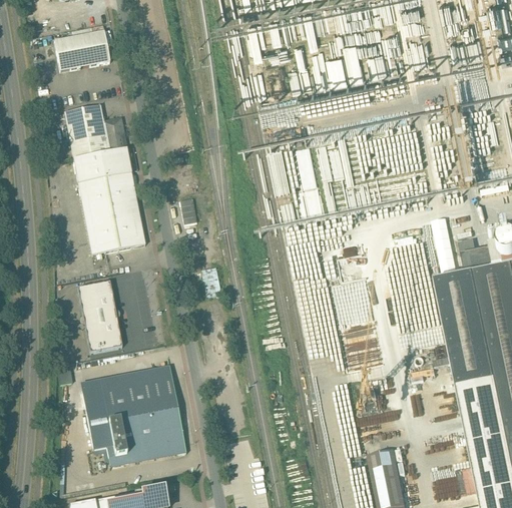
[(91,25),(73,29),(74,35),(93,32),(91,25)]
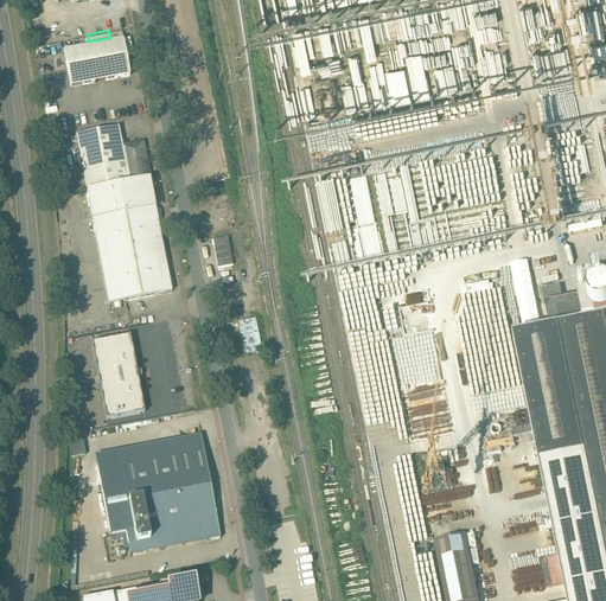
[(88,42),(65,46),(71,82),(131,71),(123,34),(110,38),(88,42)]
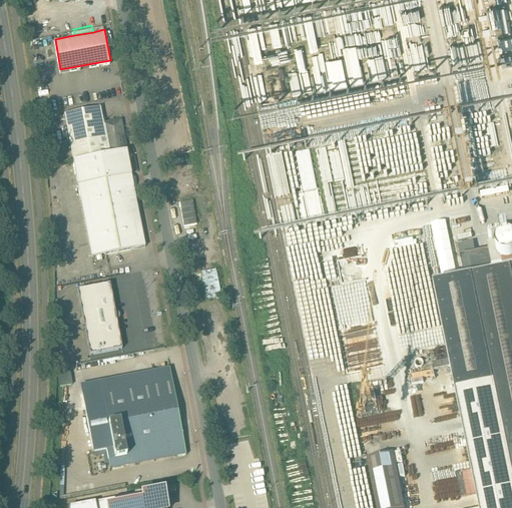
[(101,102),(65,109),(74,156),(127,146),(121,116),(104,119),(101,102)]
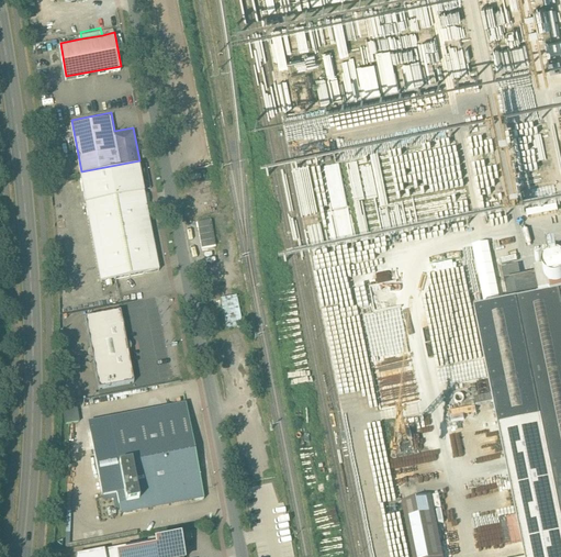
[(81,171),(81,173),(86,200),(145,188),(139,160),(81,171)]
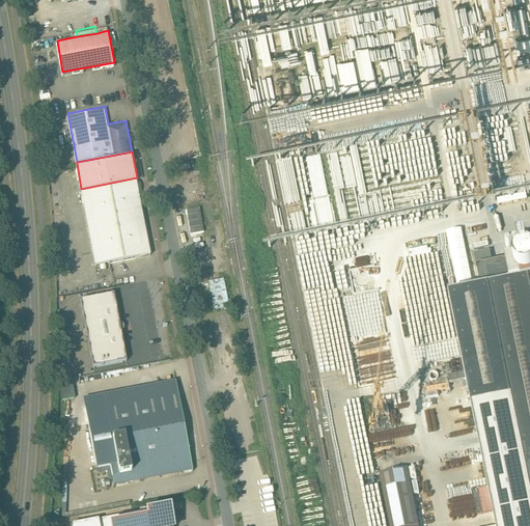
[(137,177),(81,189),(95,261),(150,251),(139,189),(141,188),(142,186),(141,180),(139,177),(137,178),(137,177)]
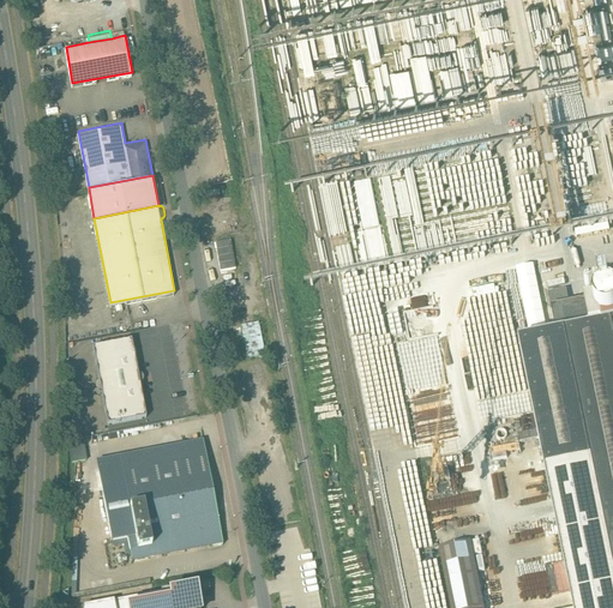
[(218,236),(221,264),(239,263),(236,235),(218,236)]
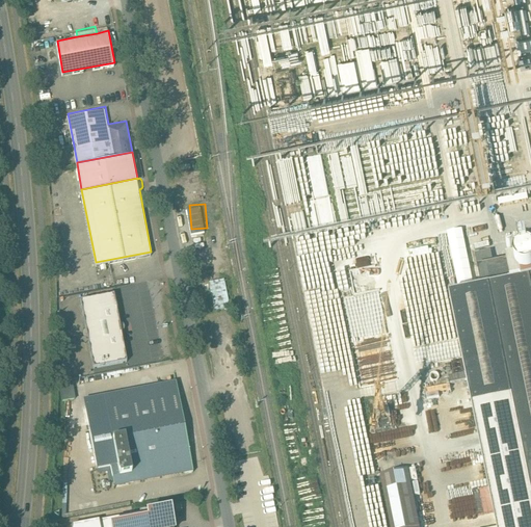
[(530,244),(516,248),(518,255),(530,251),(530,244)]
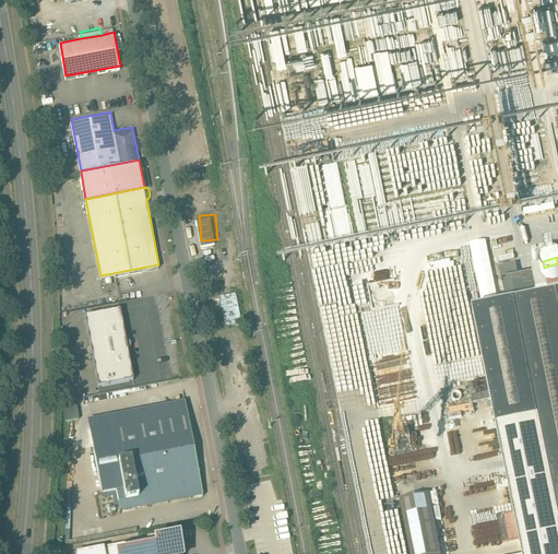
[(517,258),(500,261),(503,277),(508,299),(515,297),(525,296),(521,274),(521,273),(520,272),(520,273),(517,258)]
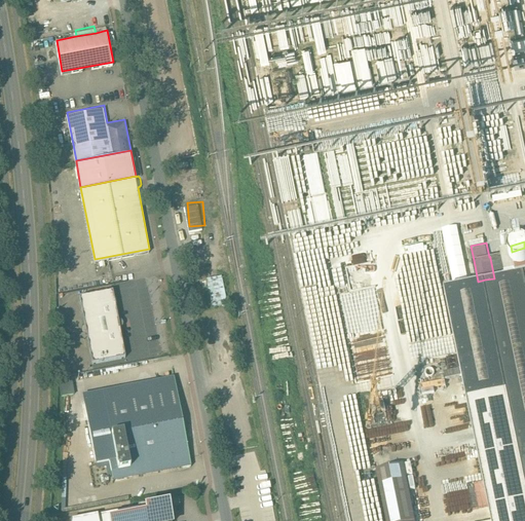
[(510,243),(502,245),(503,252),(511,250),(510,243)]
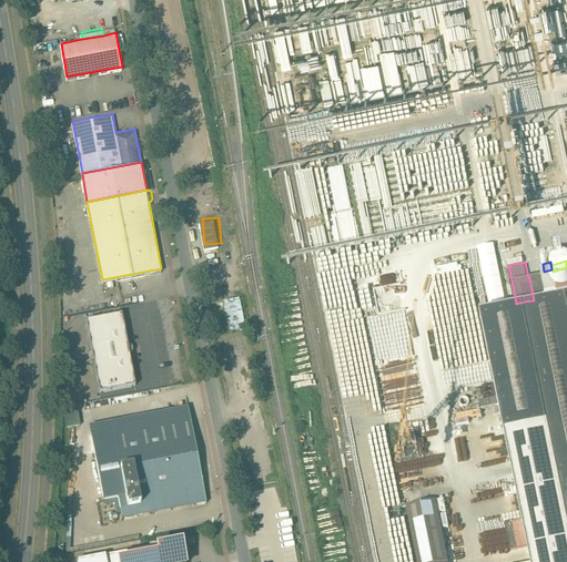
[(566,267),(553,272),(556,290),(566,287),(566,267)]
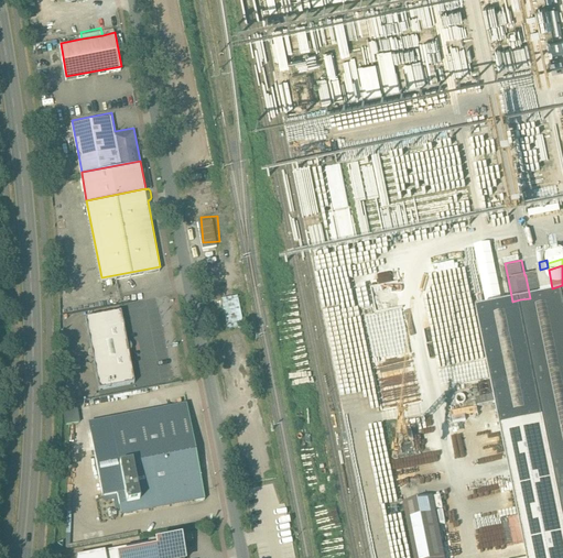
[(549,270),(526,275),(526,276),(530,298),(553,293),(552,288),(549,270)]
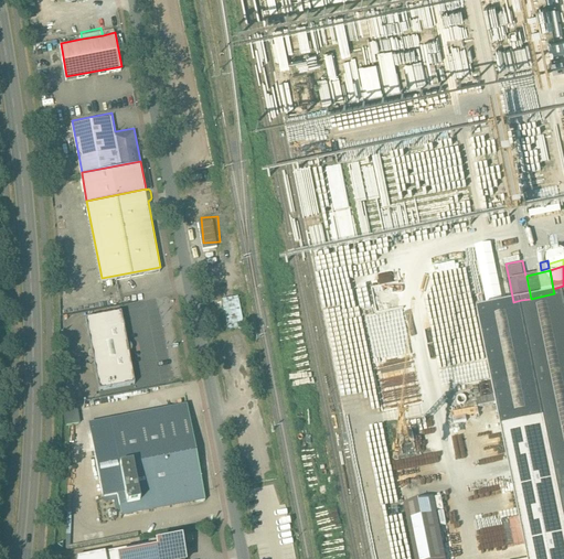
[(531,299),(521,300),(521,301),(520,301),(520,302),(521,302),(545,421),(563,512),(563,291),(531,299)]
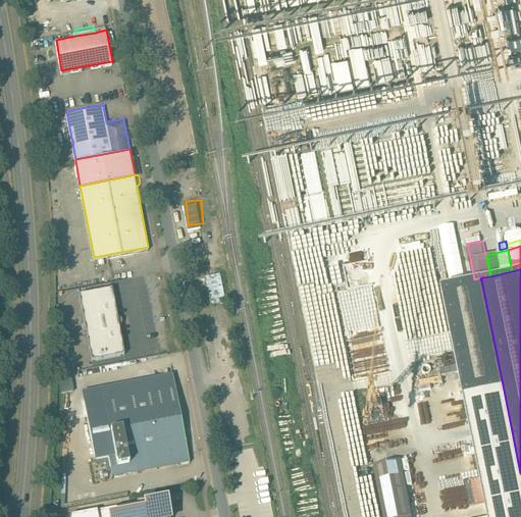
[(225,270),(208,271),(211,300),(227,298),(225,270)]
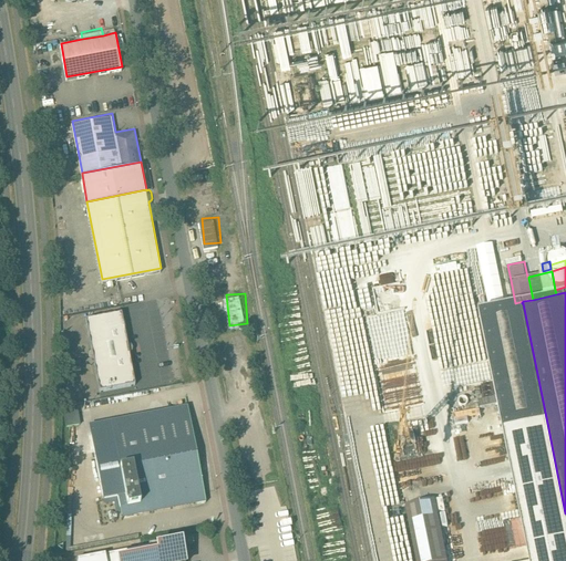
[(515,303),(481,310),(505,432),(547,423),(523,303),(522,303),(522,302),(523,302),(523,301),(515,303)]
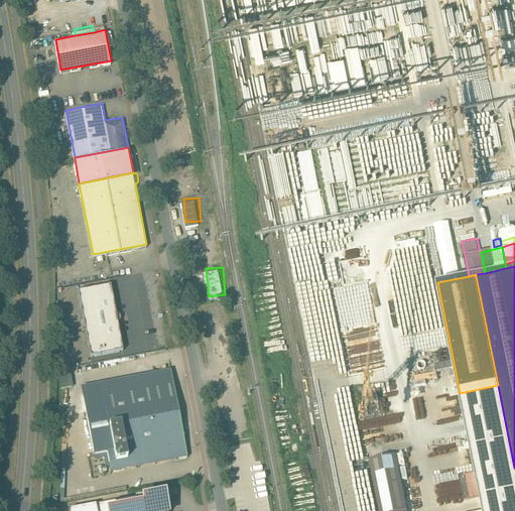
[(111,282),(79,288),(92,353),(124,347),(111,282)]
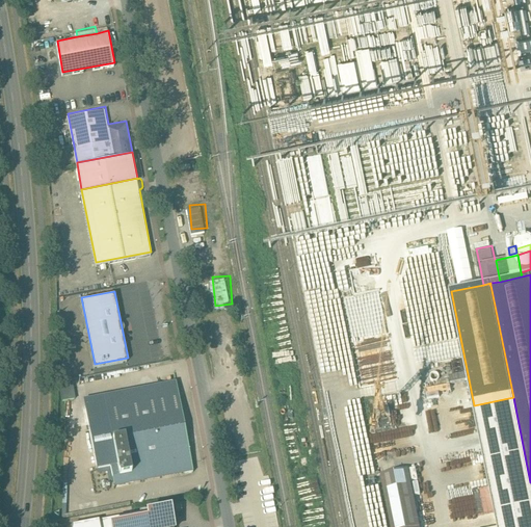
[(178,387),(107,400),(118,460),(111,463),(113,473),(181,460),(182,465),(185,465),(186,469),(193,467),(177,377),(176,377),(178,387)]
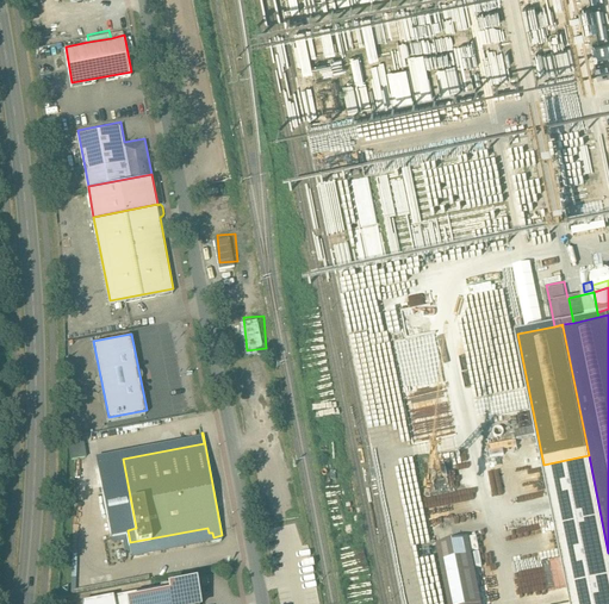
[(608,553),(589,455),(544,465),(572,603),(608,603),(608,553)]
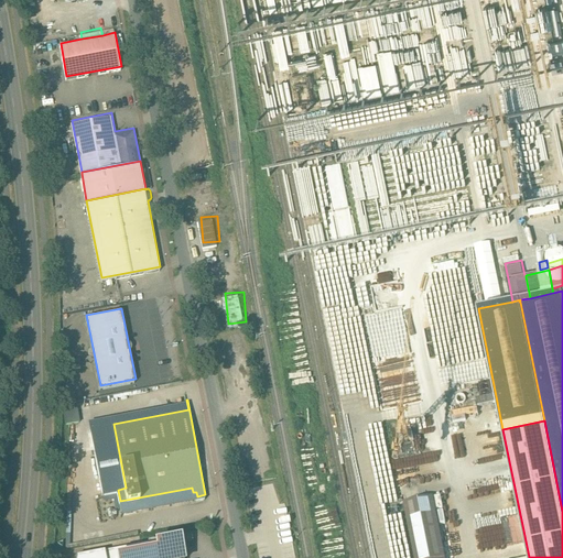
[(446,557),(434,492),(404,499),(415,557),(446,557)]
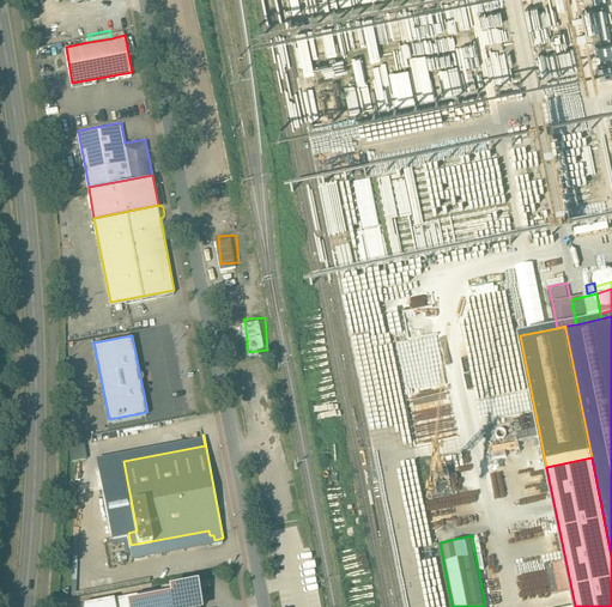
[(179,587),(171,588),(173,596),(169,598),(168,595),(128,602),(128,606),(197,606),(198,606),(201,605),(198,583),(179,587)]
